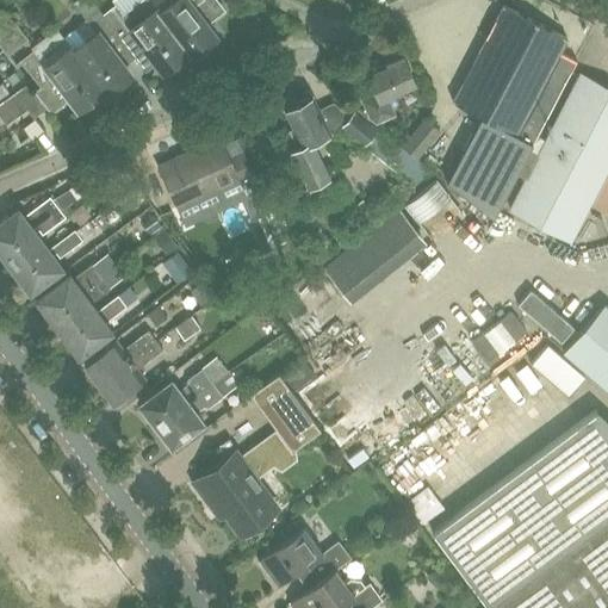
[(76,54),(105,93),(130,73),(121,61),(132,53),(105,18),(100,12),(91,0),(72,0),(88,22),(99,37),(76,54)]
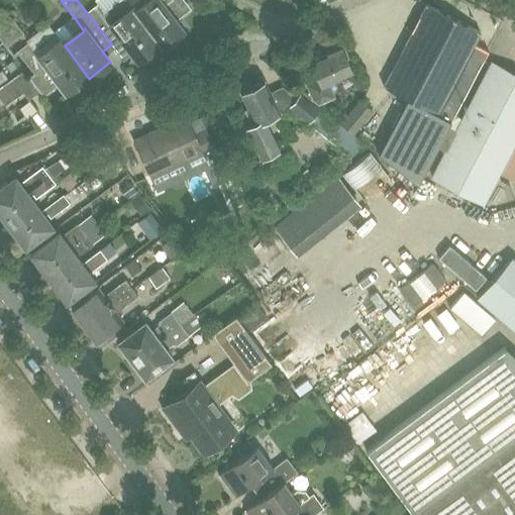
[(89,15),(112,44),(120,56),(130,47),(140,62),(161,46),(136,14),(125,0),(122,0),(105,13),(100,6),(89,15)]
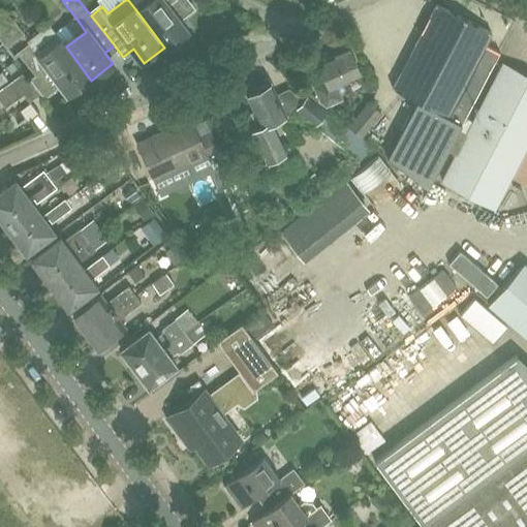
[(156,0),(140,14),(164,48),(167,51),(189,33),(165,1),(166,0),(156,0)]
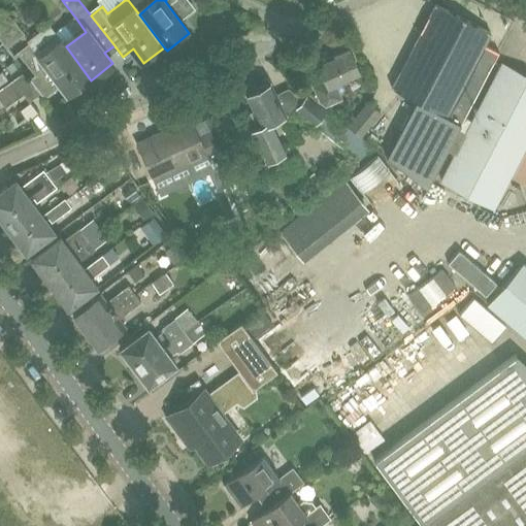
[(417,103),(387,160),(428,189),(462,126),(499,55),(486,47),(492,35),(436,6),(392,90),(417,103)]
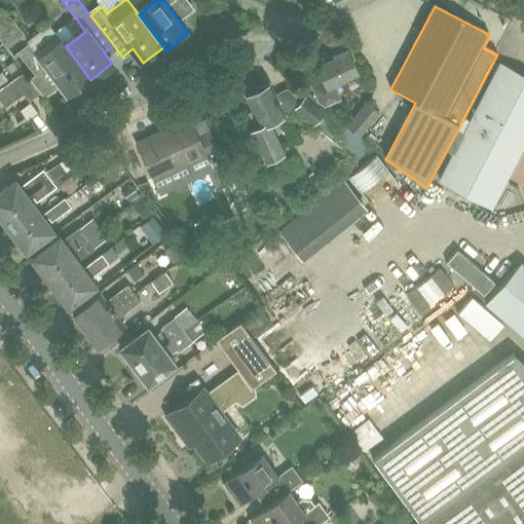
[(15,23),(0,34),(0,36),(8,48),(26,35),(15,23)]
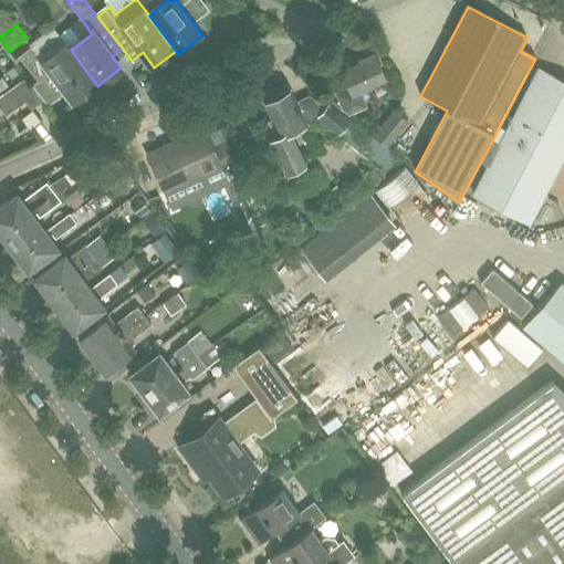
[(34,48),(21,56),(42,85),(54,75),(75,103),(97,86),(71,50),(68,47),(45,63),(34,48)]
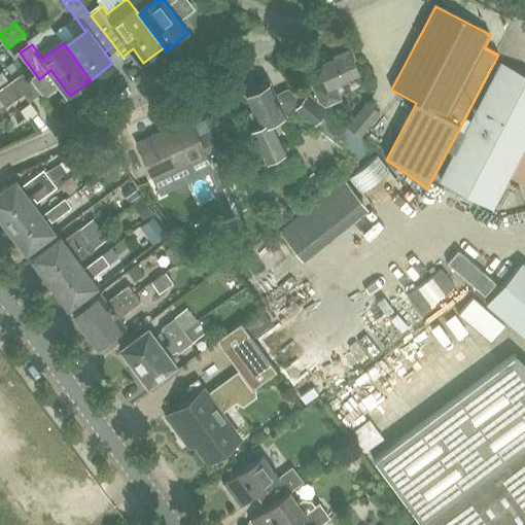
[(324,83),(314,89),(320,103),(325,108),(342,100),(335,85),(360,74),(349,50),(335,58),(336,60),(317,68),(324,83)]
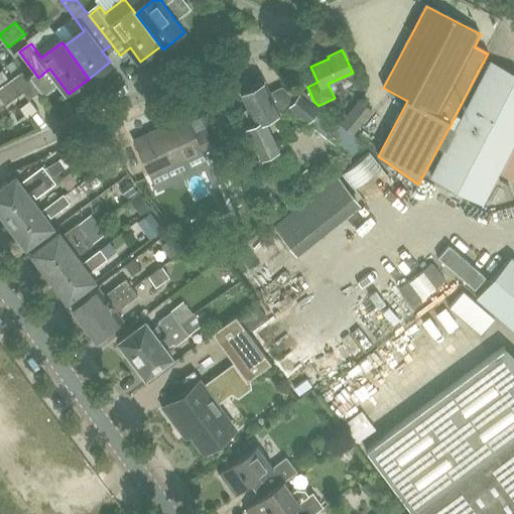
[(513,76),(512,76),(491,65),(457,132),(450,129),(438,149),(445,152),(432,178),(484,205),(513,146),(513,76)]
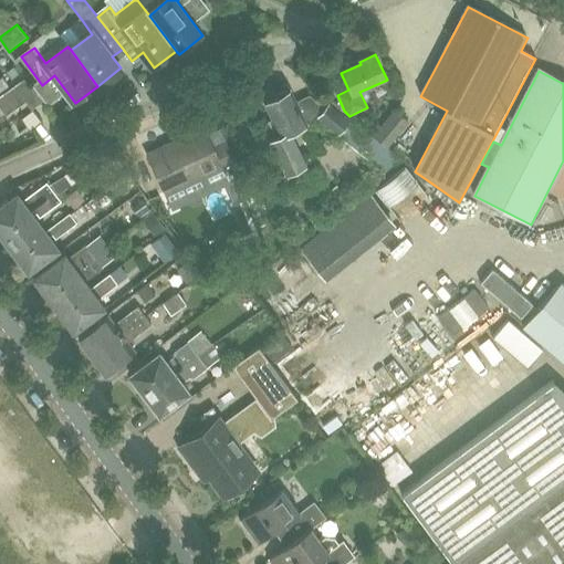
[(0,81),(0,98),(11,90),(3,79),(0,81)]
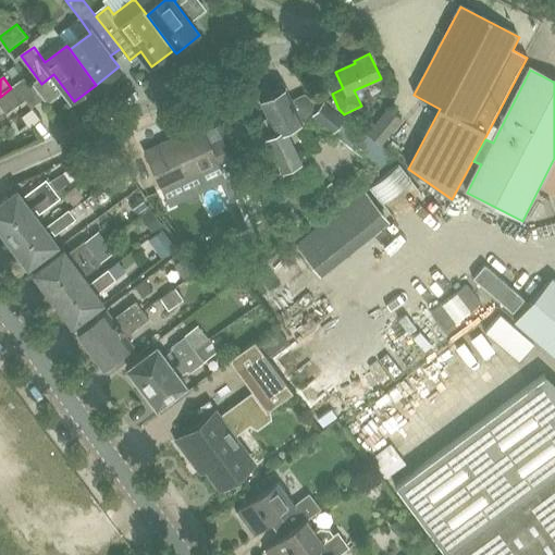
[(27,78),(16,86),(0,98),(0,106),(8,116),(27,101),(38,94),(27,78)]
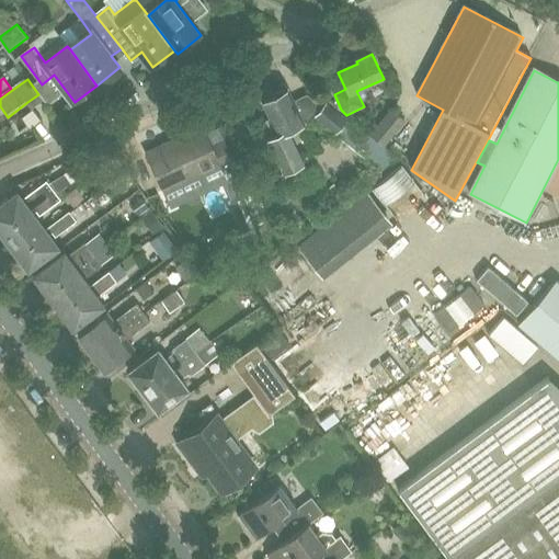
[(303,123),(315,118),(323,109),(308,95),(293,103),(288,92),(263,104),(271,121),(266,122),(273,137),(267,139),(283,173),(303,164),(287,132),(303,124),(303,123)]
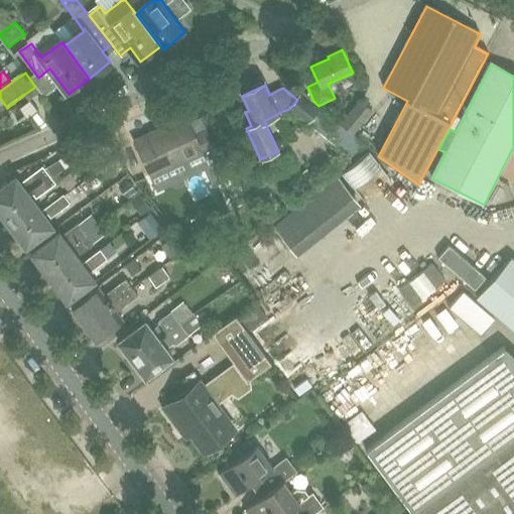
[(299,97),(297,100),(289,109),(309,125),(312,121),(318,113),(318,112),(299,97)]
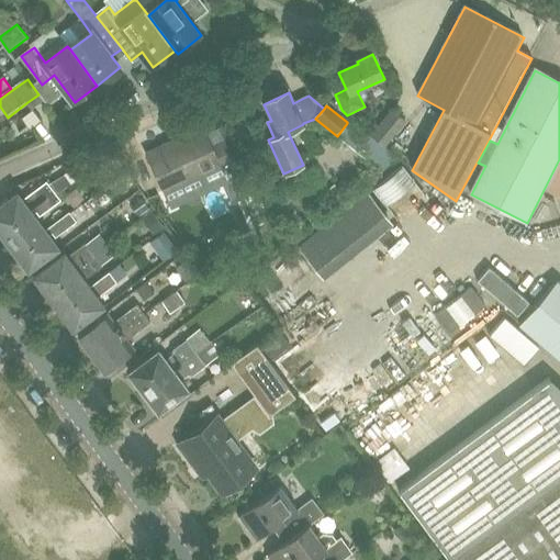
[(349,120),(394,156),(394,155),(387,148),(406,122),(392,111),(371,135),(350,119),(349,120)]
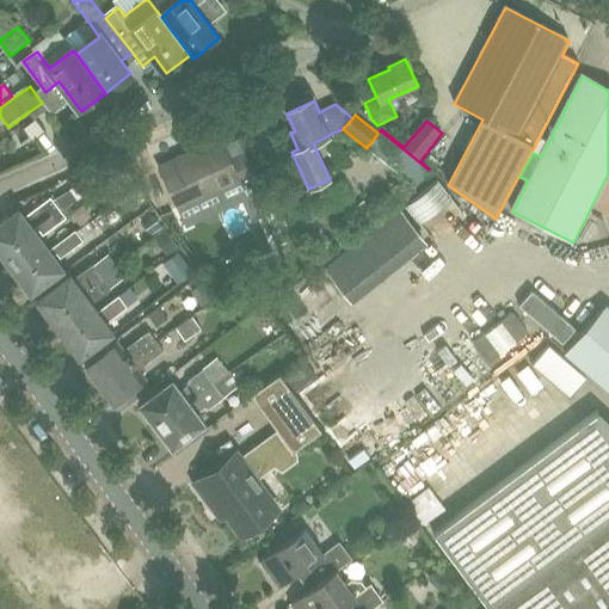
[(221,140),(160,168),(179,211),(182,210),(197,203),(240,184),(245,192),(252,189),(259,186),(243,152),(229,158),(221,140)]
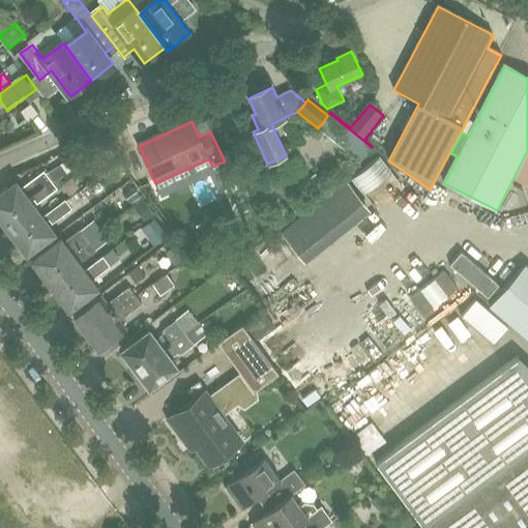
[(121,165),(113,153),(106,158),(114,170),(121,165)]
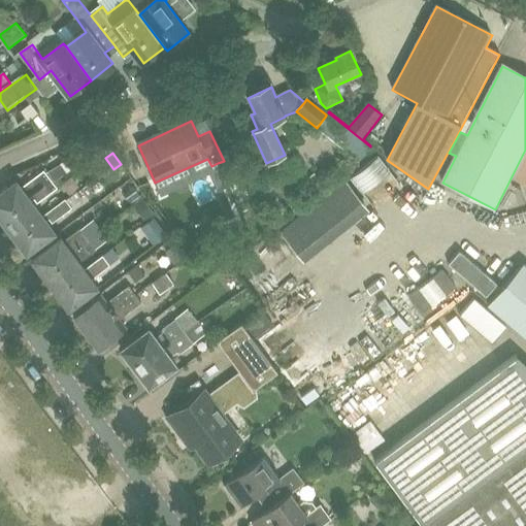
[(210,173),(219,188),(231,181),(224,166),(210,173)]
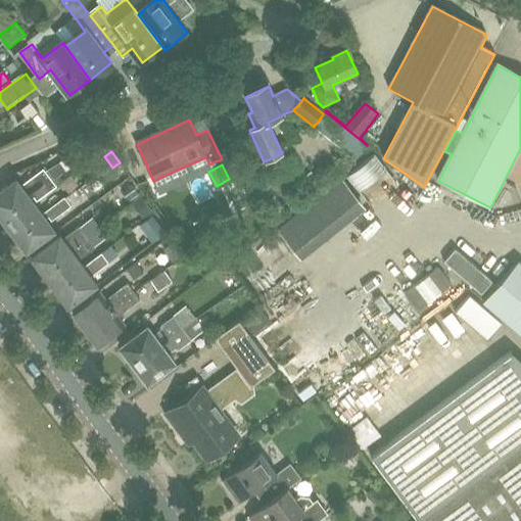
[(0,217),(1,219),(51,181),(45,172),(26,186),(29,189),(24,192),(15,182),(0,193),(0,217)]
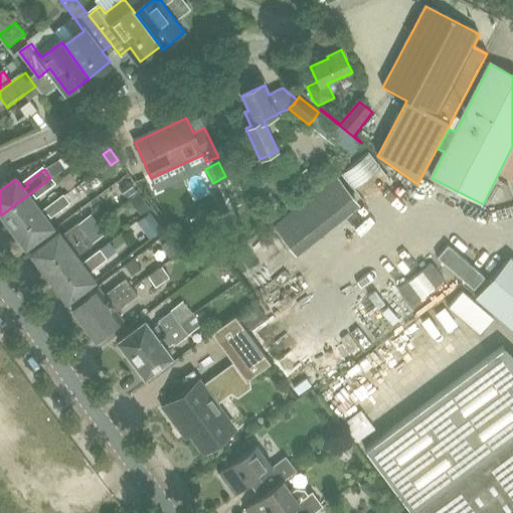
[(14,231),(40,211),(31,199),(35,196),(37,199),(55,185),(50,178),(1,215),(14,231)]
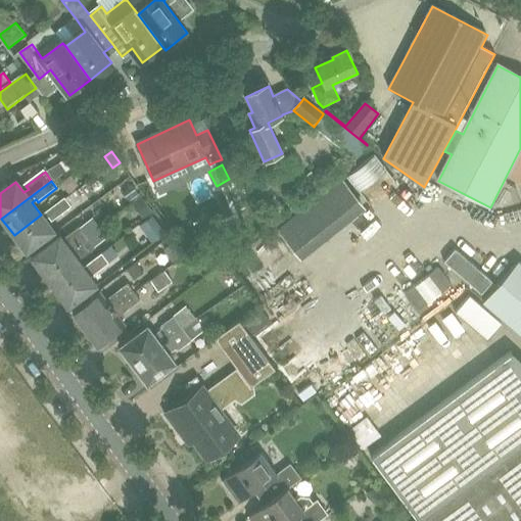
[(41,215),(14,235),(27,252),(54,232),(46,222),(50,219),(53,222),(72,207),(65,199),(43,217),(41,215)]
